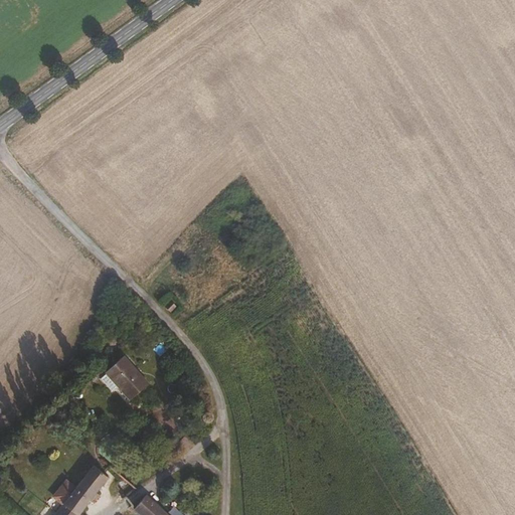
[(167,315),(173,307),(168,302),(160,308),(167,315)]
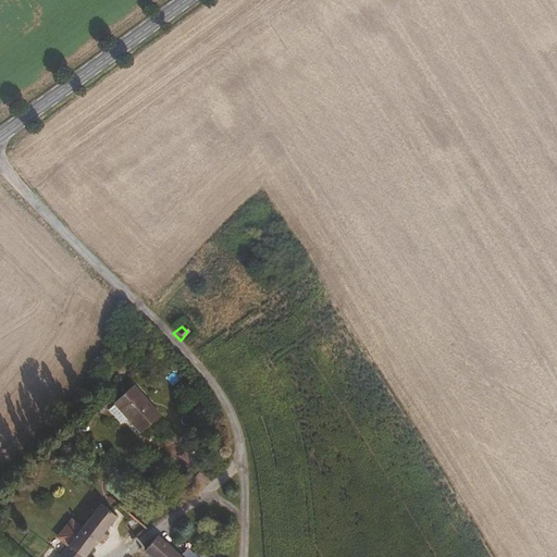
[(159,417),(133,385),(113,401),(126,419),(139,433),(159,417)]
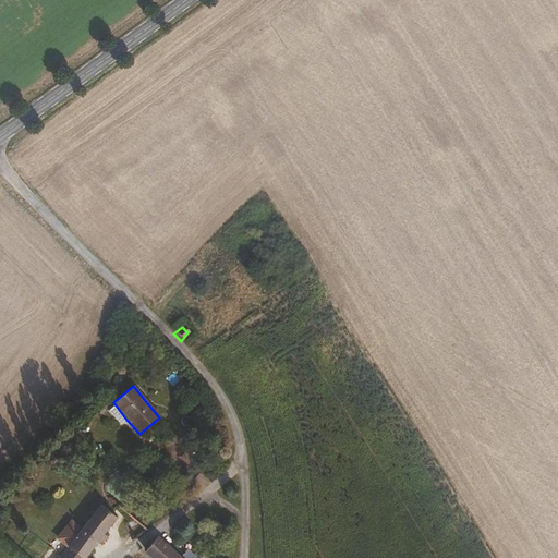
[(126,420),(113,402),(106,409),(119,425),(126,420)]
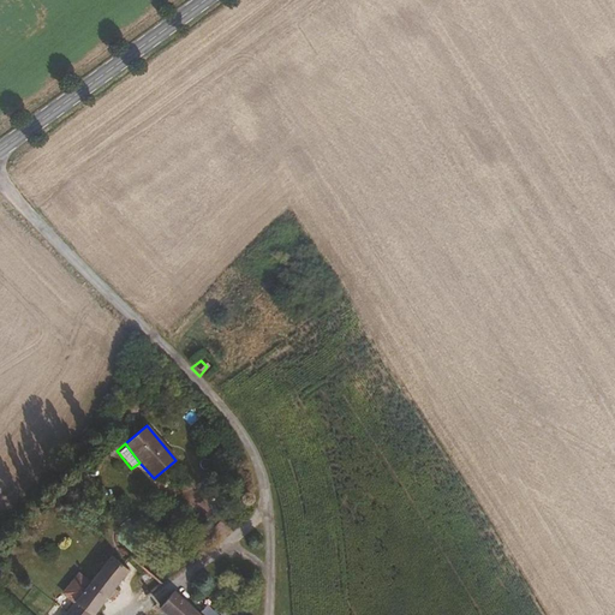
[(239,469),(236,463),(227,469),(231,475),(238,471),(239,469)]
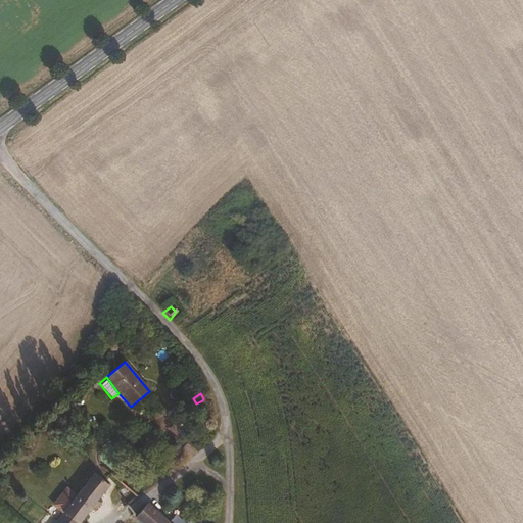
[(79,522),(106,490),(110,485),(96,473),(78,495),(67,488),(54,504),(63,512),(53,522),(79,522)]
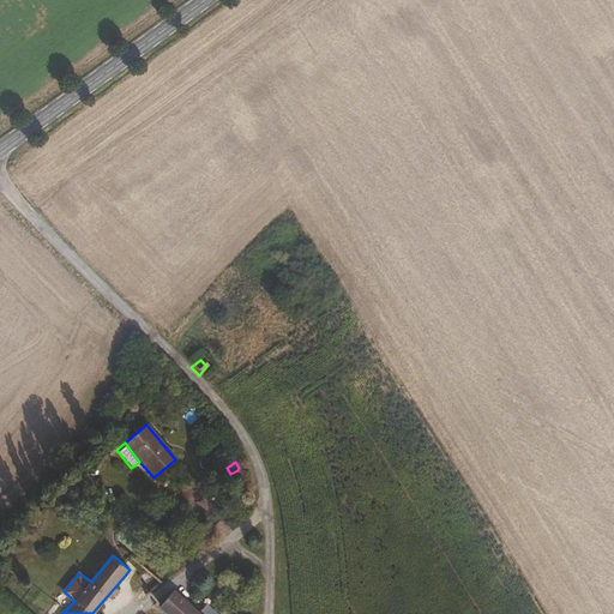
[(202,613),(178,590),(164,605),(174,613),(202,613)]
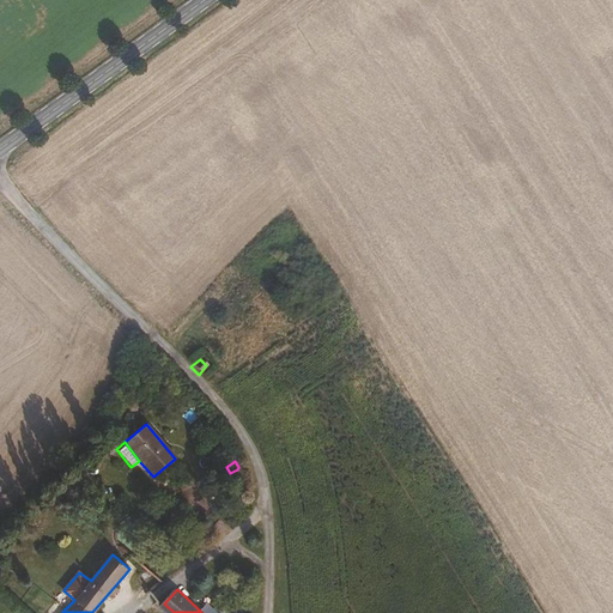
All buildings are outlined.
